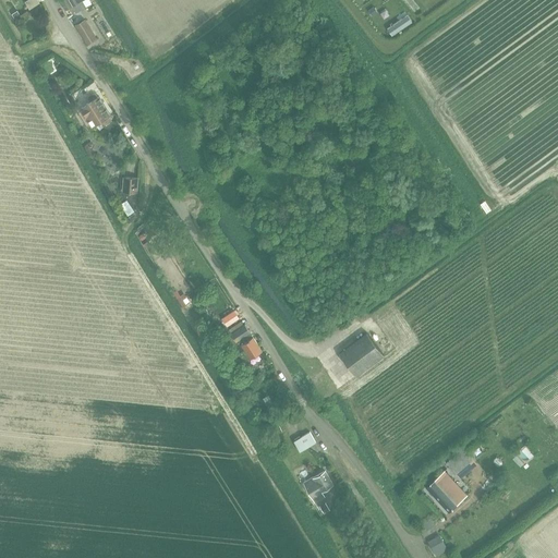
[(29,9),(39,3),(37,0),(26,0),(25,1),(29,9)]
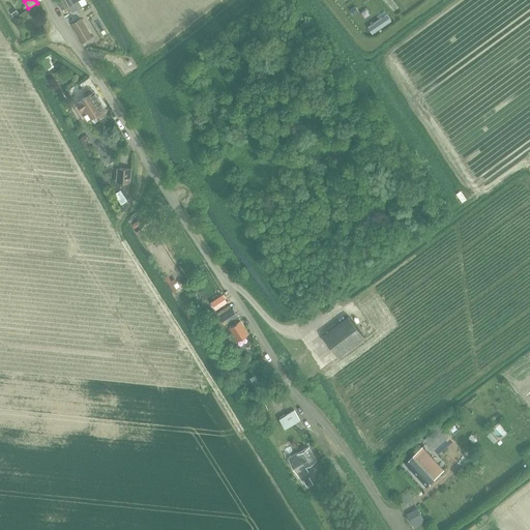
[(78,0),(57,0),(58,0),(63,8),(66,6),(69,12),(82,6),(78,0)]
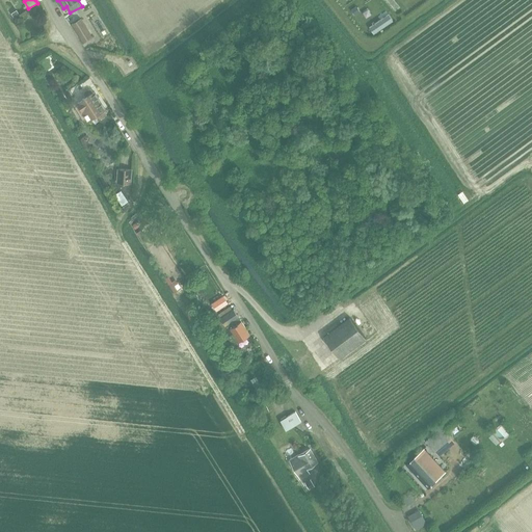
[(81,19),(72,24),(83,42),(91,36),(81,19)]
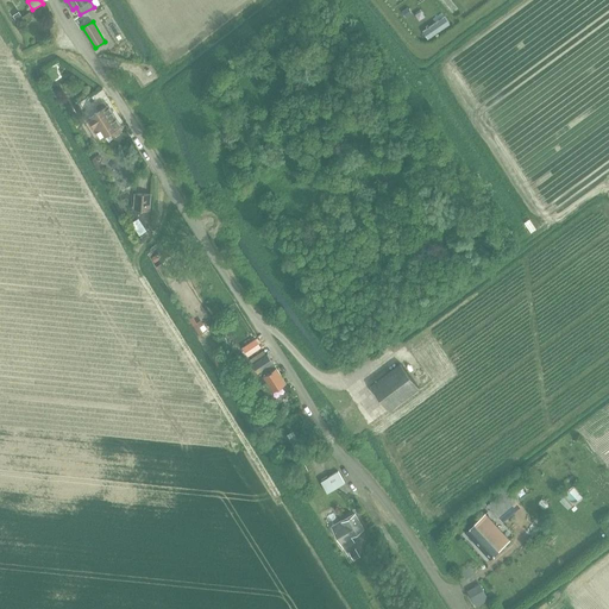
[(60,87),(61,87),(66,85),(55,64),(49,68),(60,87)]
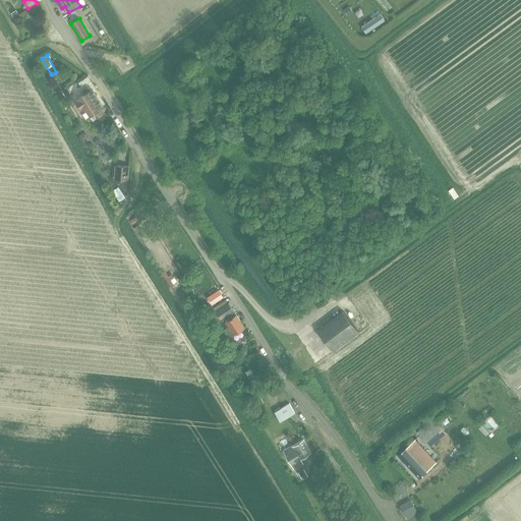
[(103,108),(93,90),(91,91),(89,88),(82,91),(85,95),(76,100),(87,117),(96,112),(99,116),(104,112),(102,108),(103,108)]
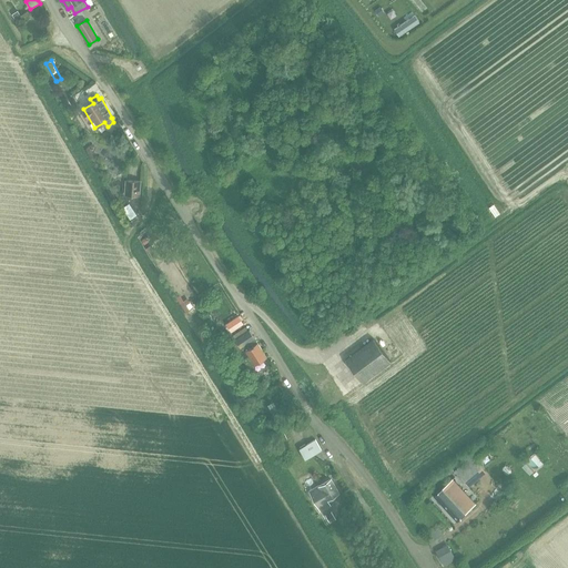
[(139,195),(140,182),(127,181),(125,194),(139,195)]
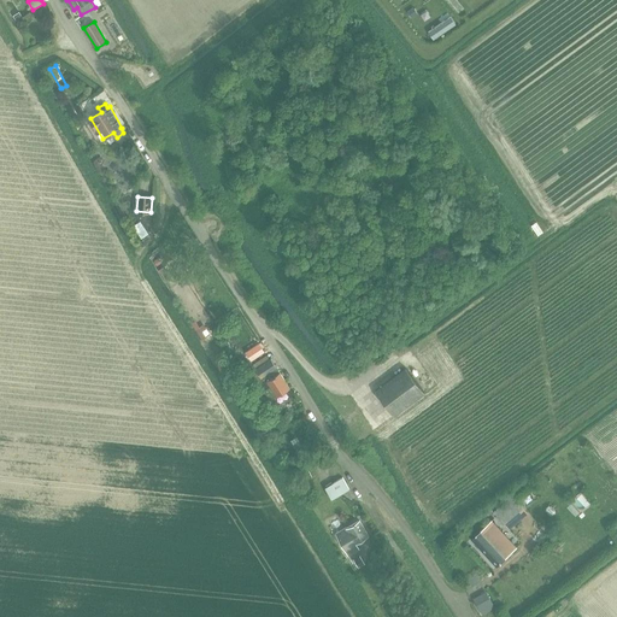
[(206,328),(198,333),(201,340),(210,334),(206,328)]
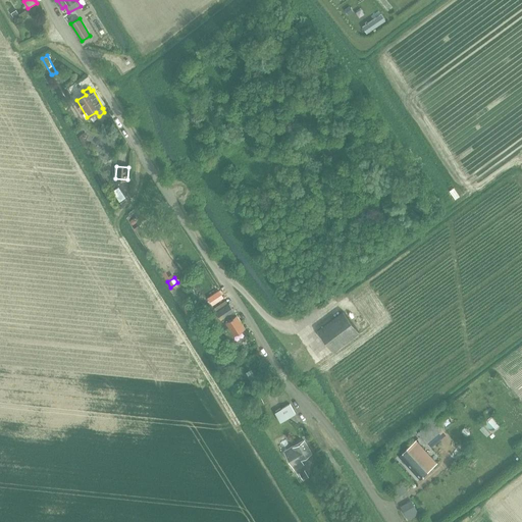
[(208,298),(213,305),(223,298),(219,291),(208,298)]
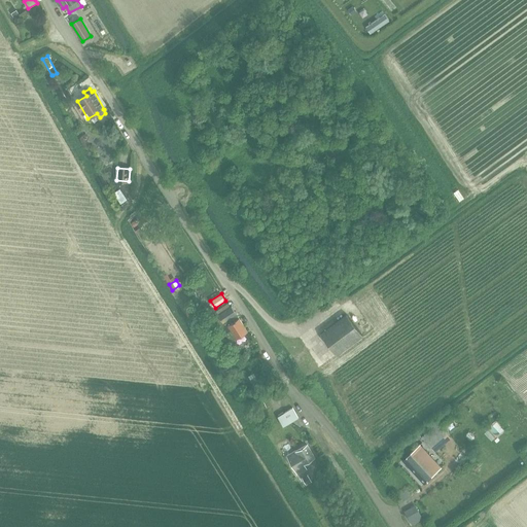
[(227,304),(215,312),(218,316),(224,311),(231,308),(227,304)]
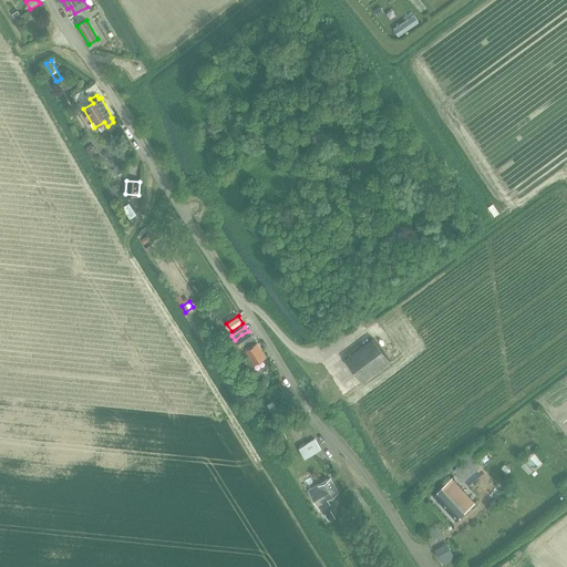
[(256,363),(266,357),(249,330),(248,331),(241,334),(235,340),(240,348),(243,346),(249,356),(243,360),(249,369),(257,364),(256,363)]
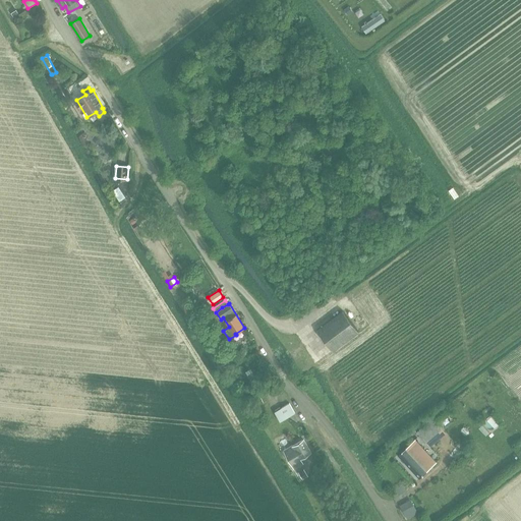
[(333,351),(358,332),(343,310),(316,330),(333,351)]
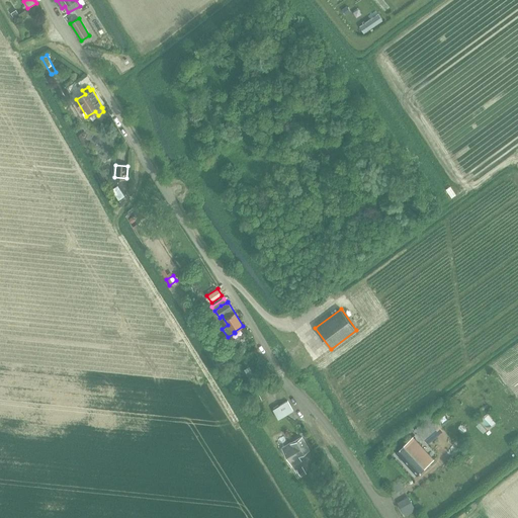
[(257,404),(262,401),(258,395),(253,397),(257,404)]
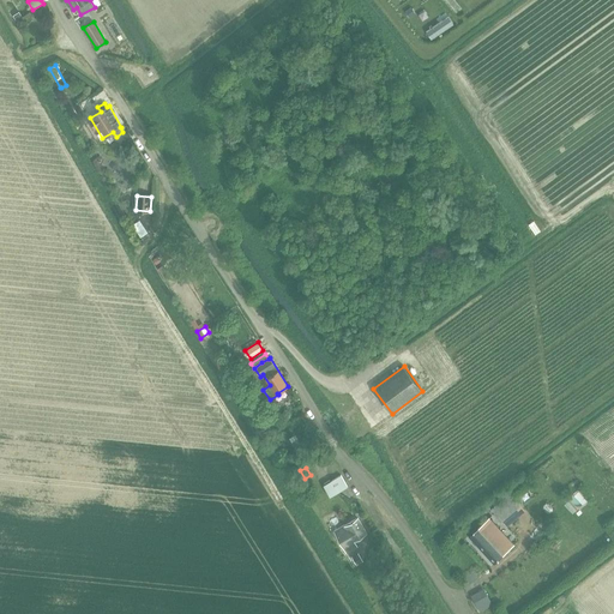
[(330,498),(338,493),(348,487),(341,475),(331,481),(330,480),(324,483),(324,485),(323,486),(330,498)]
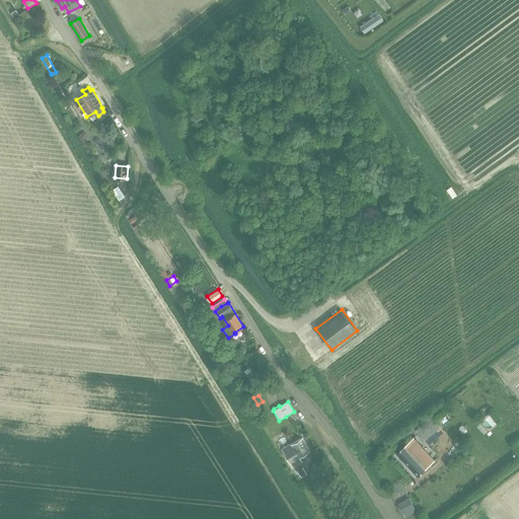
[(488,416),(479,423),(488,432),(496,425),(488,416)]
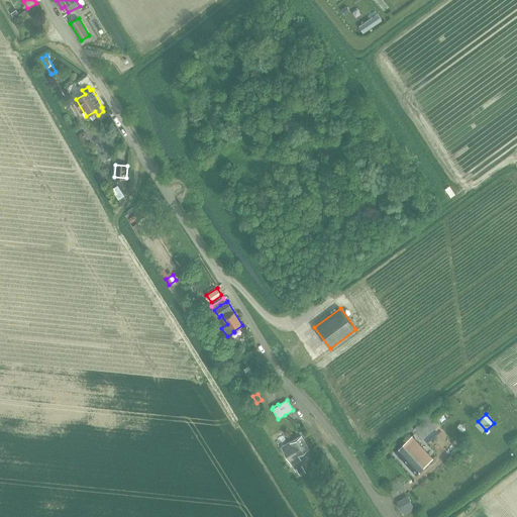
[(413,429),(419,435),(422,439),(439,425),(430,415),(413,429)]
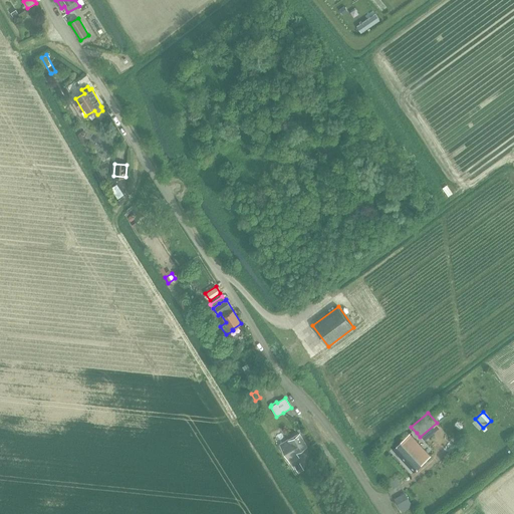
[(280,445),(285,454),(290,463),(299,458),(296,453),(307,447),(299,434),(280,445)]
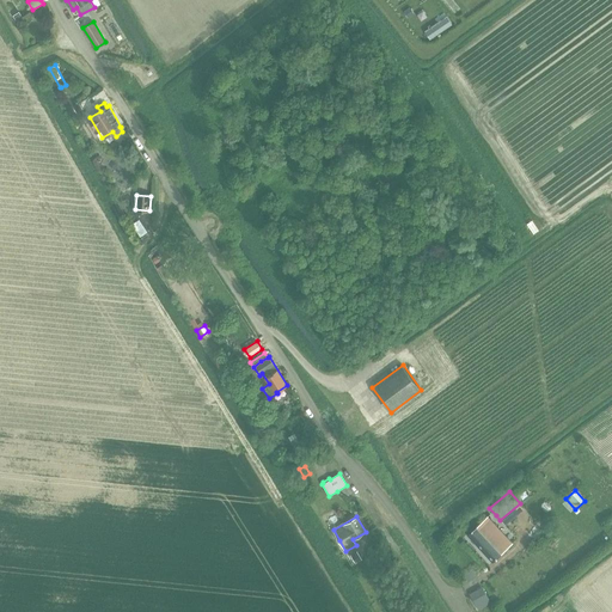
[(493,562),(512,544),(487,518),(476,527),(476,526),(467,534),(493,562)]
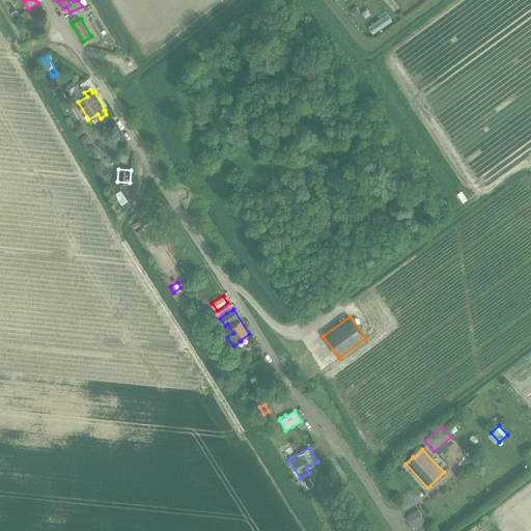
[(306,490),(313,485),(309,479),(302,483),(306,490)]
